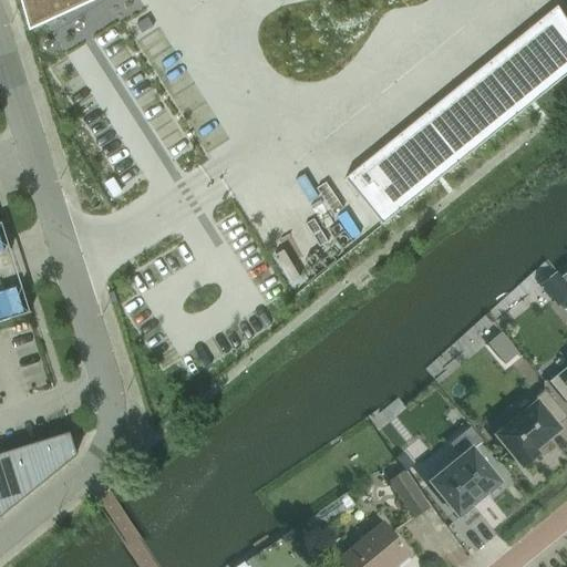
[(19,0),(28,29),(73,0),(19,0)]
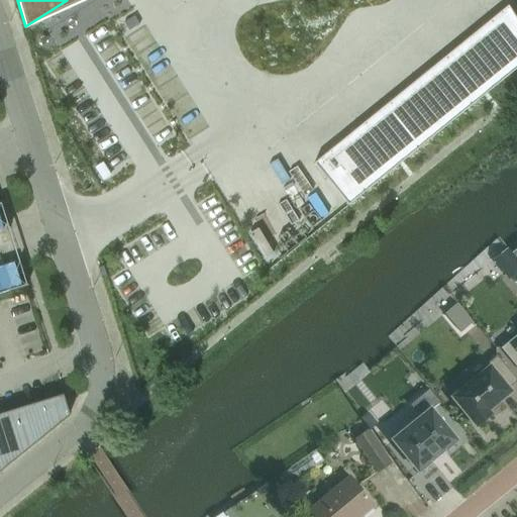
[(516,22),(507,6),(313,164),(347,205),(516,67),(516,22)]
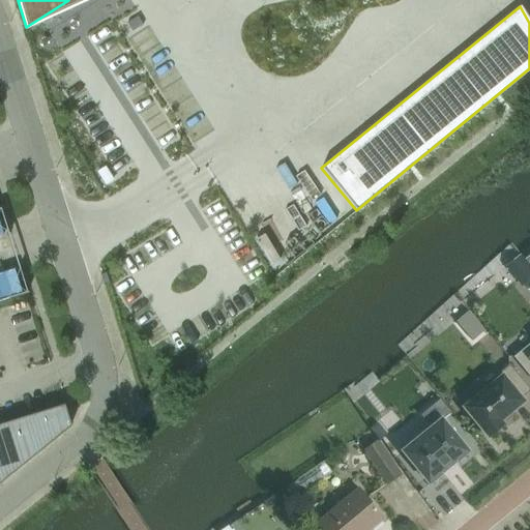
[(18,267),(0,272),(0,298),(25,292),(18,267)]
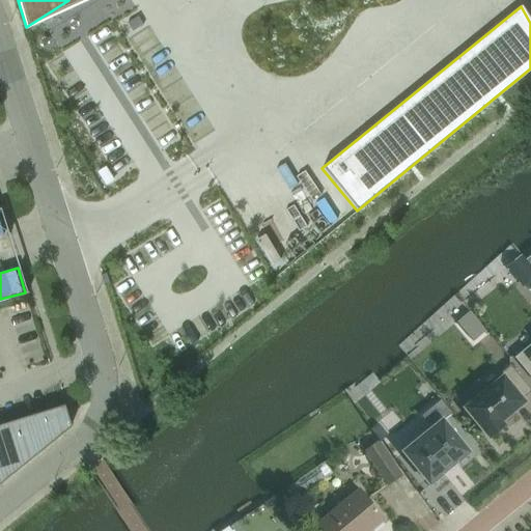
[(504,375),(464,410),(490,441),(507,427),(504,423),(527,403),(504,375)]
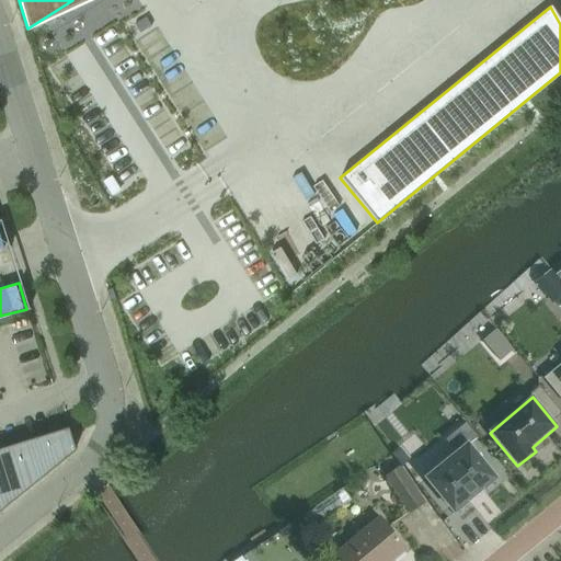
[(0,508),(72,450),(67,430),(0,449),(0,508)]
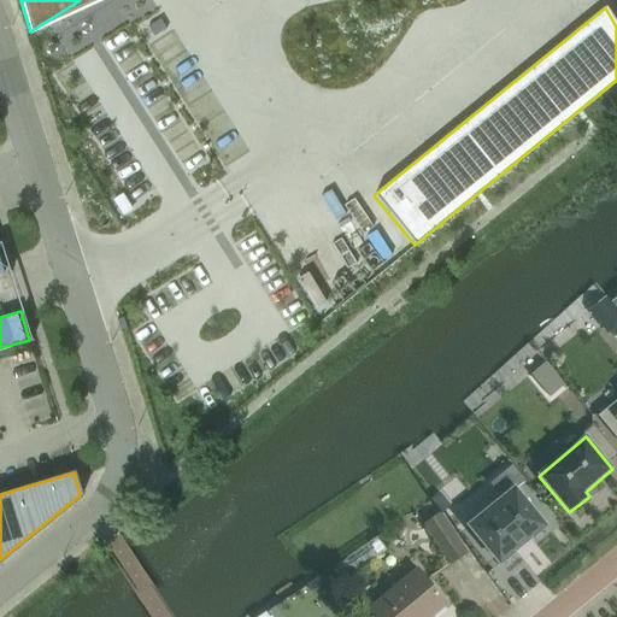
[(515,487),(468,527),(500,566),(548,528),(515,487)]
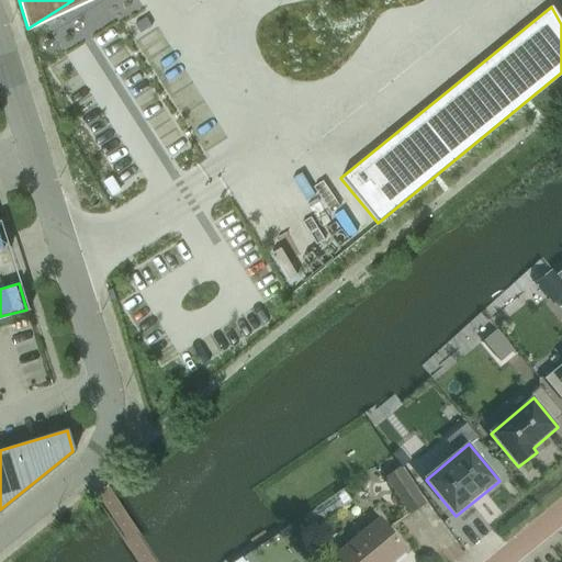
[(427,505),(402,468),(385,478),(411,515),(427,505)]
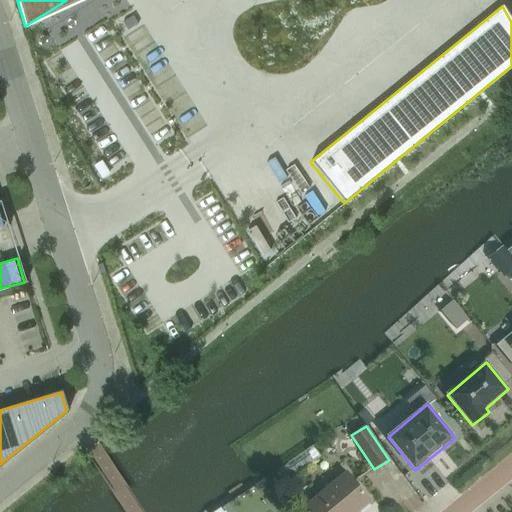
[(306,506),(310,511),(359,511),(371,502),(347,473),(306,506)]
